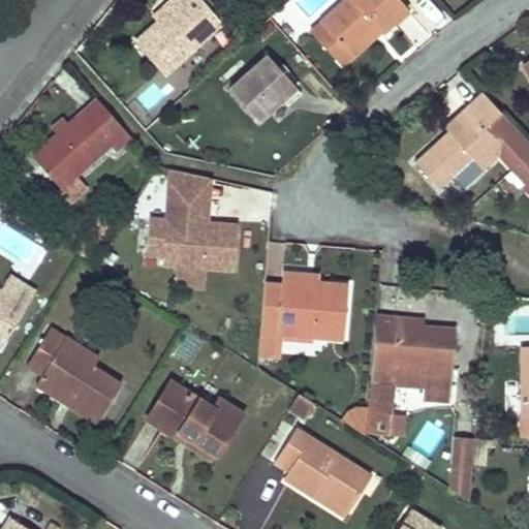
[(174,0),(155,17),(159,22),(137,41),(166,74),(223,23),(219,18),(203,0),(174,0)]
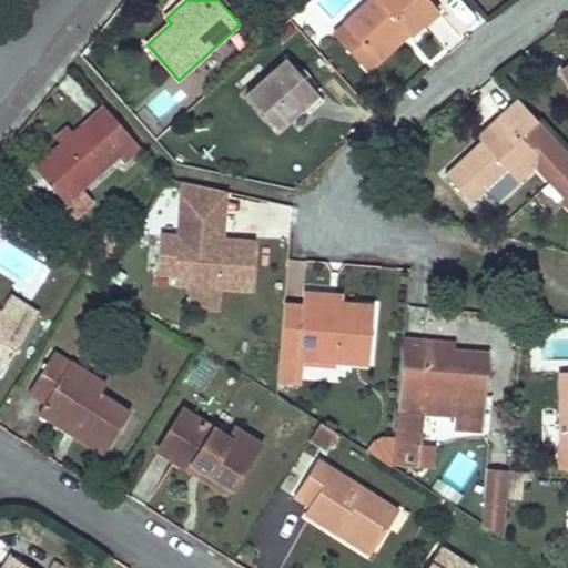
[(361,61),(369,53),(402,24),(407,31),(409,33),(437,10),(427,0),(367,0),(343,22),(334,30),(361,61)]
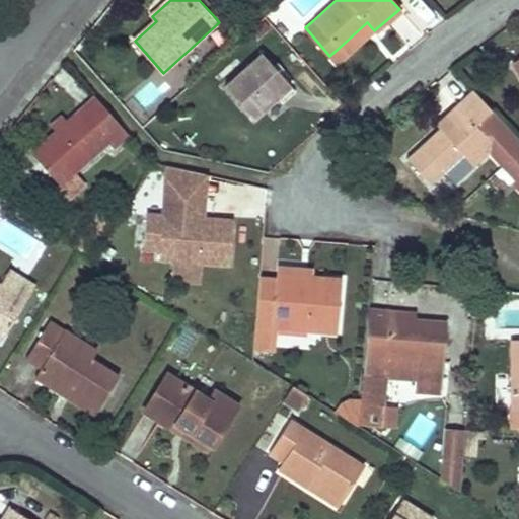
[(425,22),(435,14),(421,0),(416,0),(410,6),(425,22)]
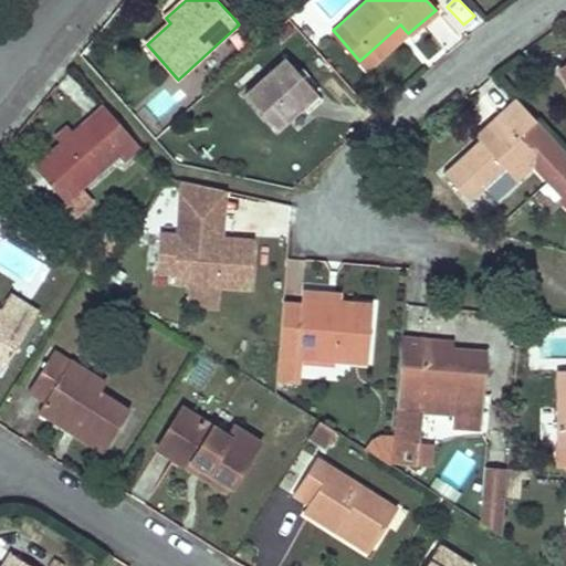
[(400,24),(368,53),(375,59),(406,31),(400,24)]
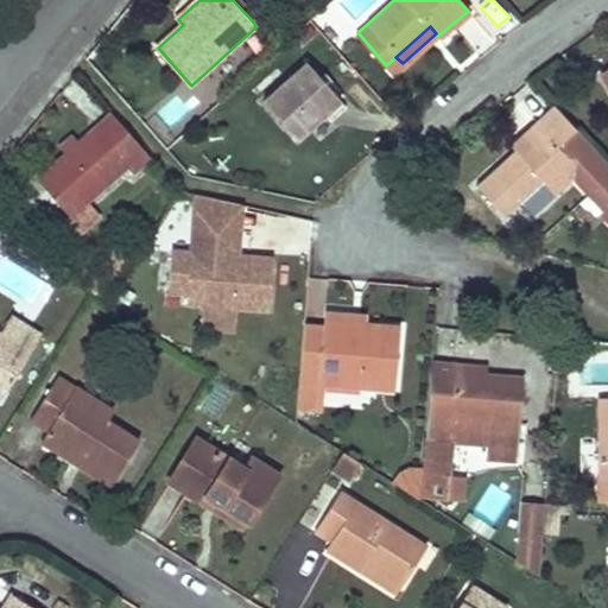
[(306,62),(265,99),(297,137),(340,99),(306,62)]
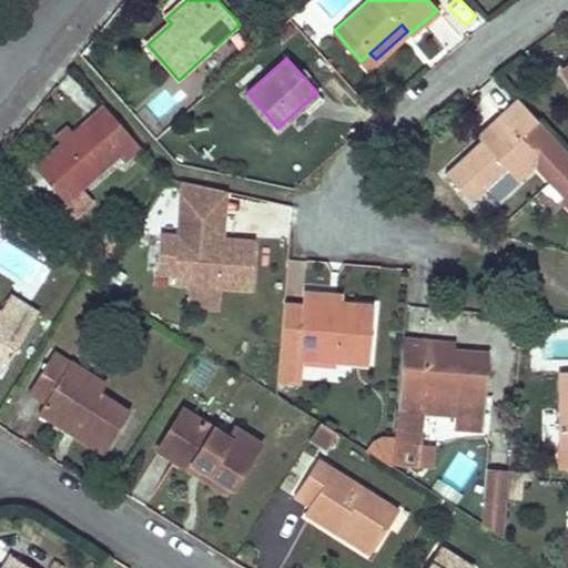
[(501,120),(480,140),(445,174),(470,201),(487,186),(507,169),(519,182),(541,160),(520,137),(538,120),(517,98),(497,114),(501,120)]
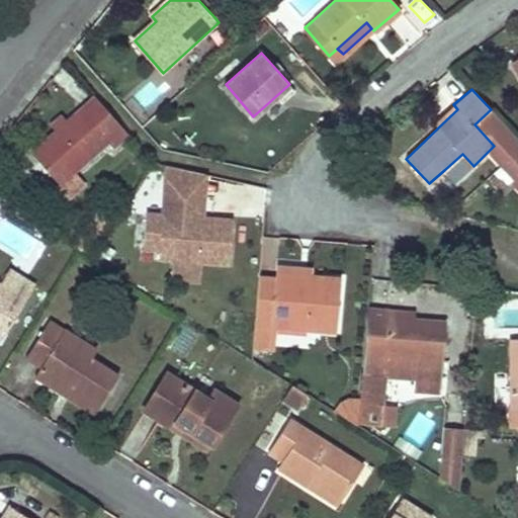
[(94,97),(32,154),(61,185),(57,189),(67,200),(86,184),(75,172),(108,143),(112,148),(127,135),(94,97)]
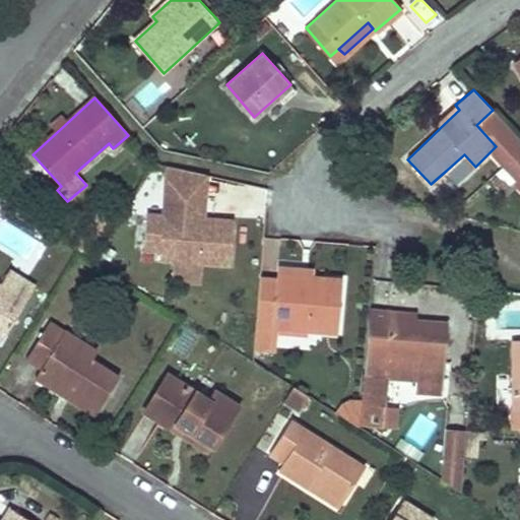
[(455,105),(436,123),(440,128),(459,110),(455,105)]
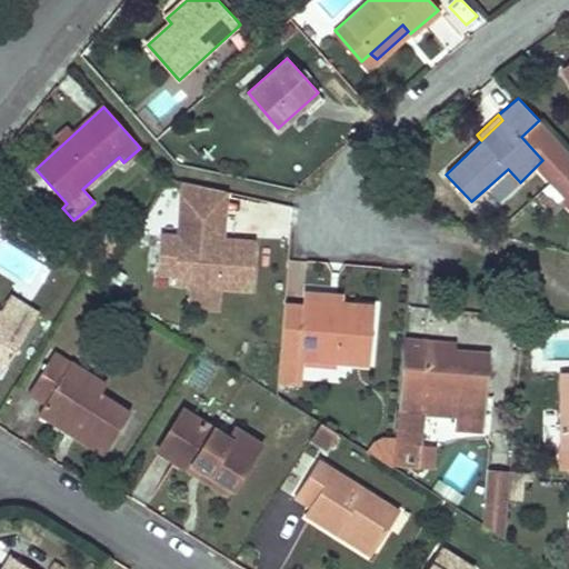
[(568,152),(566,149),(539,120),(521,137),(542,160),(568,188),(568,191),(568,193),(568,152)]
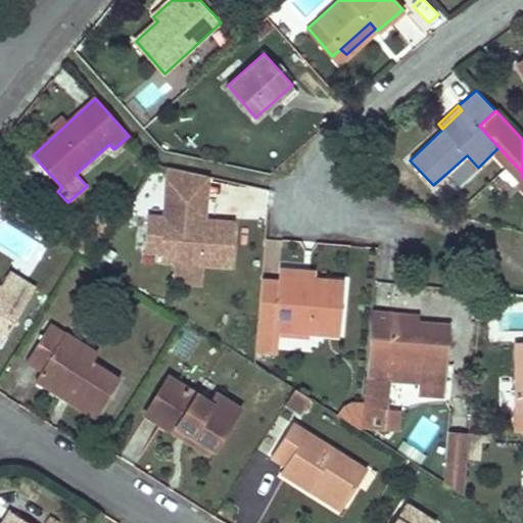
[(478,168),(467,155),(448,172),(460,184),(478,168)]
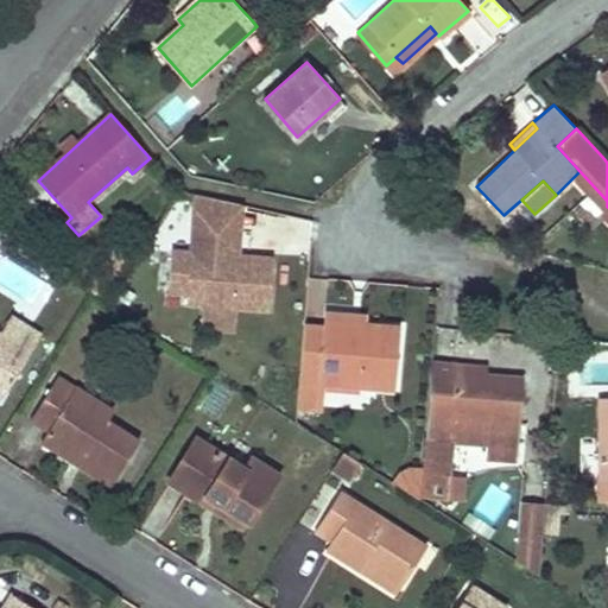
[(191,252),(228,255),(229,240),(192,238),(191,252)]
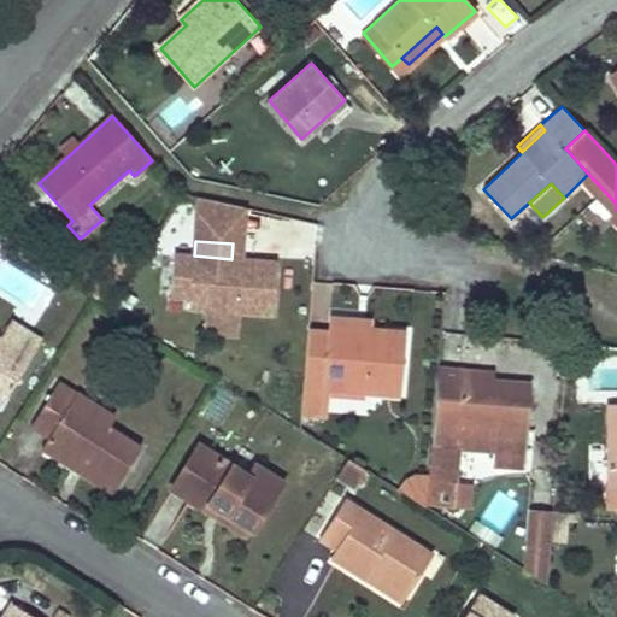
[(117,253),(112,263),(123,270),(129,260),(117,253)]
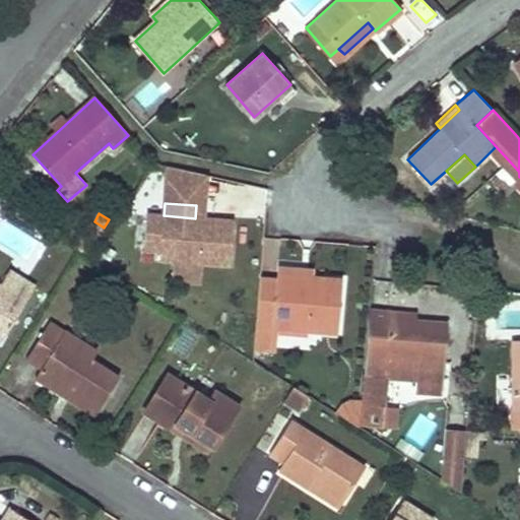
[(145,214),(142,248),(161,250),(160,258),(200,261),(229,264),(233,221),(195,218),(164,215),(145,214)]
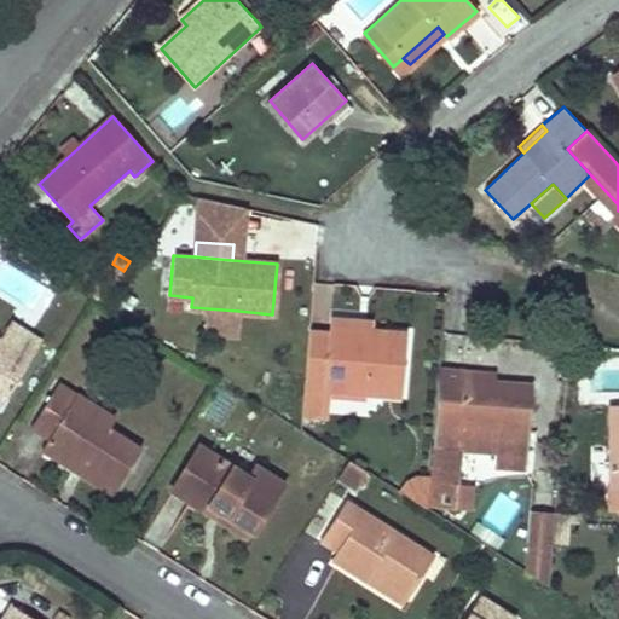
[(238,311),(206,308),(203,335),(236,337),(238,311)]
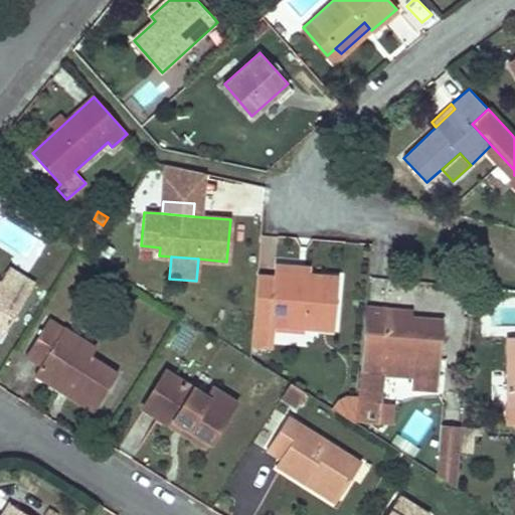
[(277,265),(276,271),(315,274),(315,269),(277,265)]
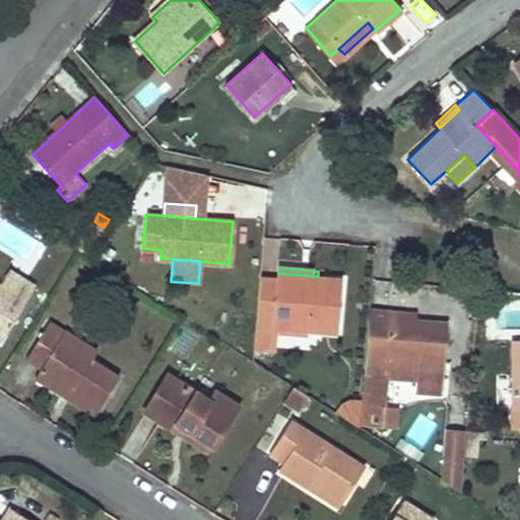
[(254,334),(254,338),(253,345),(272,347),(273,339),(274,324),(337,330),(343,278),(318,276),(278,273),(278,277),(259,276),(254,334)]
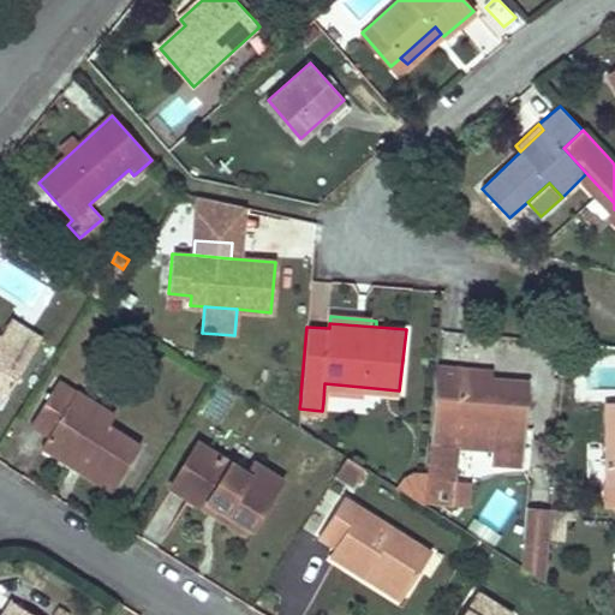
[(0,338),(0,398),(27,356),(0,338)]
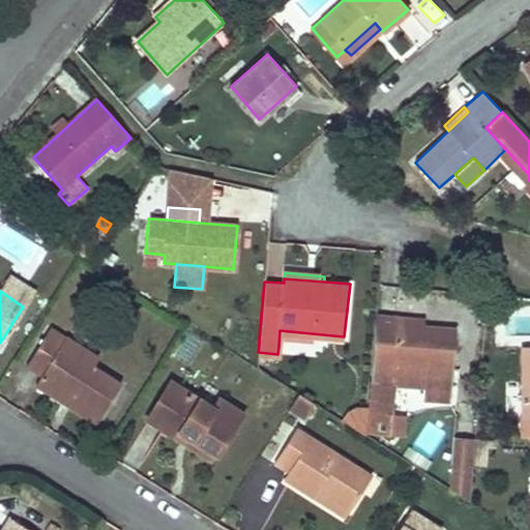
[(395,315),(394,322),(421,325),(421,317),(395,315)]
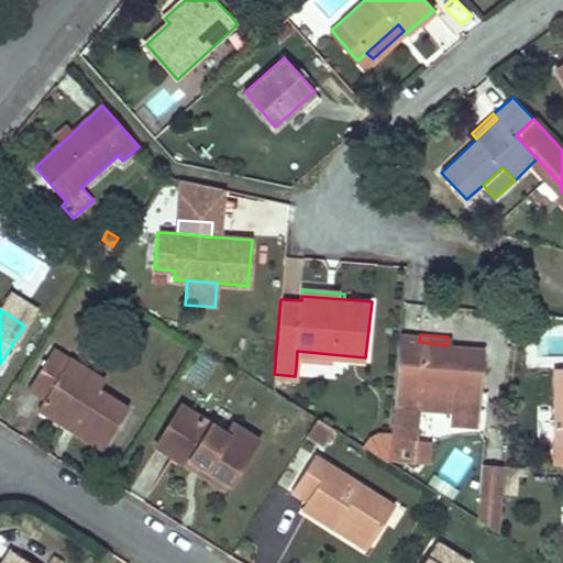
[(102,446),(128,407),(128,406),(98,387),(65,367),(70,357),(52,346),(29,385),(45,395),(39,406),(102,446)]
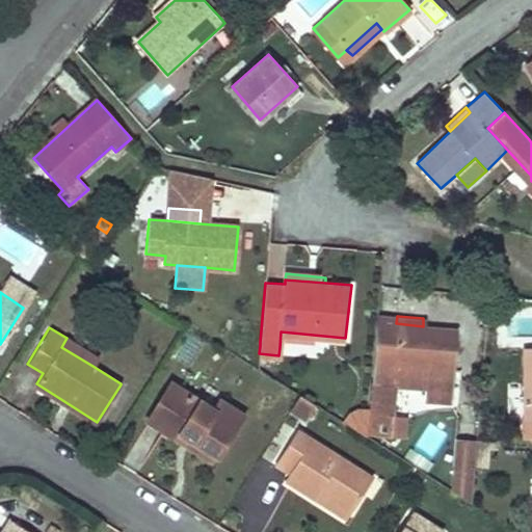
[(61,347),(92,366),(98,357),(67,338),(61,347)]
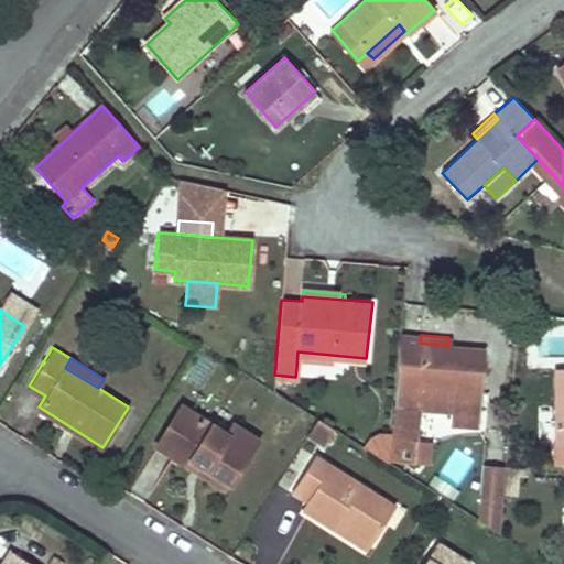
[(229,479),(255,438),(231,423),(225,432),(182,405),(158,444),(188,463),(193,456),(229,479)]
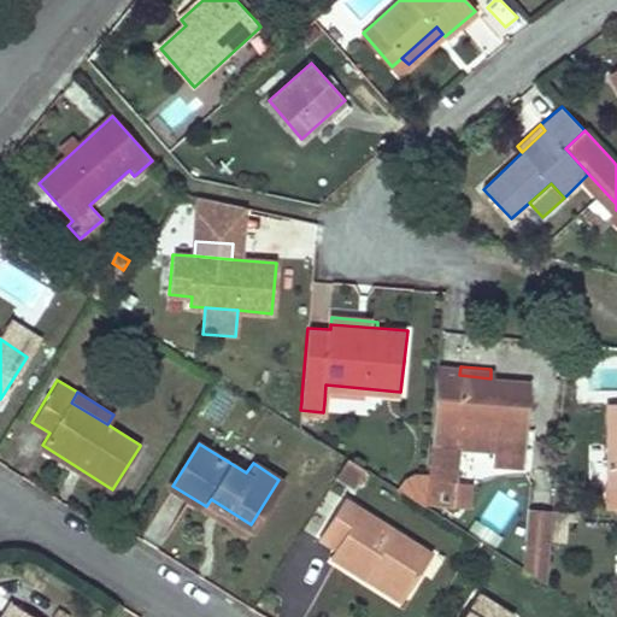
[(459,453),(462,476),(477,475),(475,452),(459,453)]
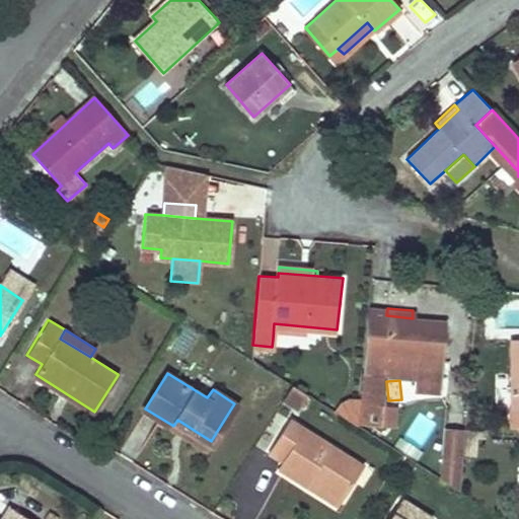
[(312,398),(297,388),(288,403),(303,414),(312,398)]
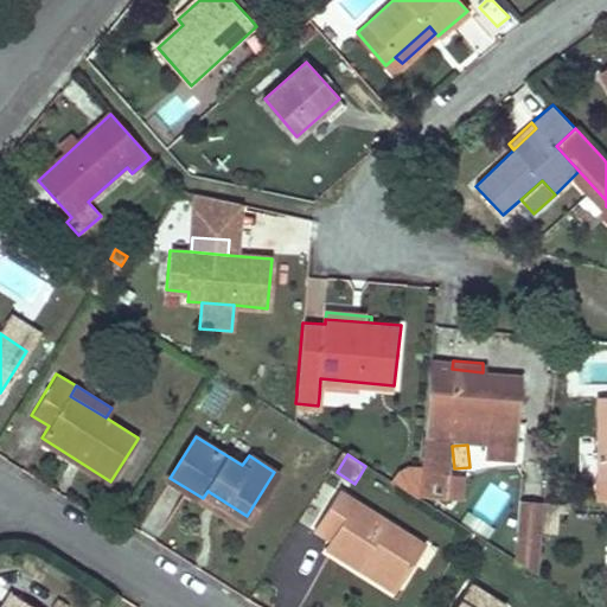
[(400,582),(425,544),(339,490),(313,526),(330,537),(324,545),(358,568),(364,558),(400,582)]
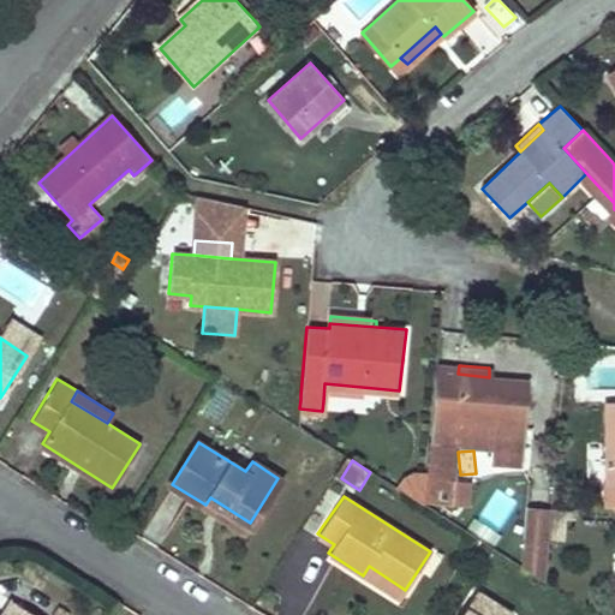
[(525,505),(519,567),(543,581),(549,507),(525,505)]
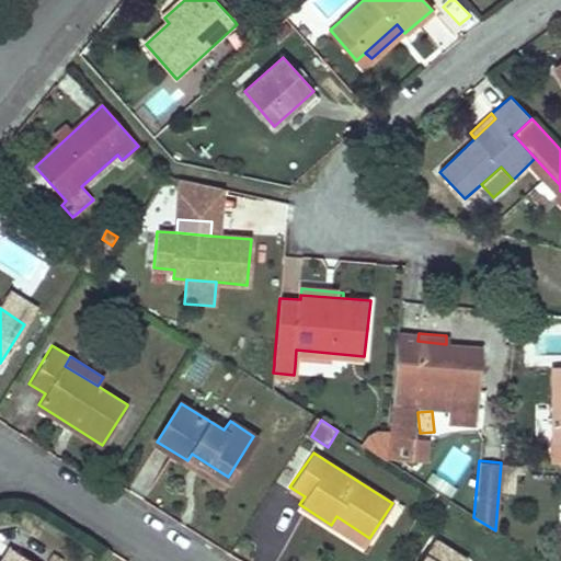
[(364,547),(369,538),(336,516),(331,525),(364,547)]
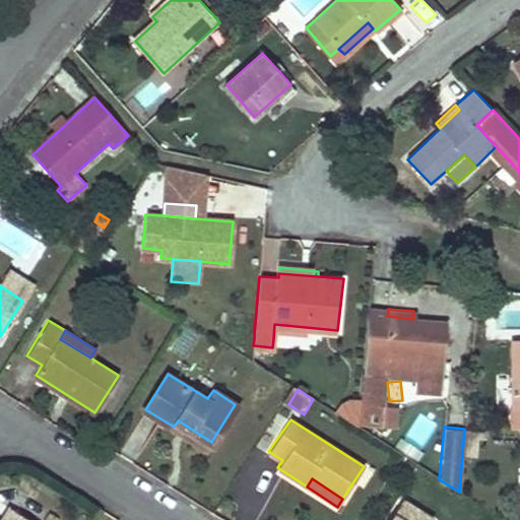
[(429,519),(402,503),(390,519),(429,519)]
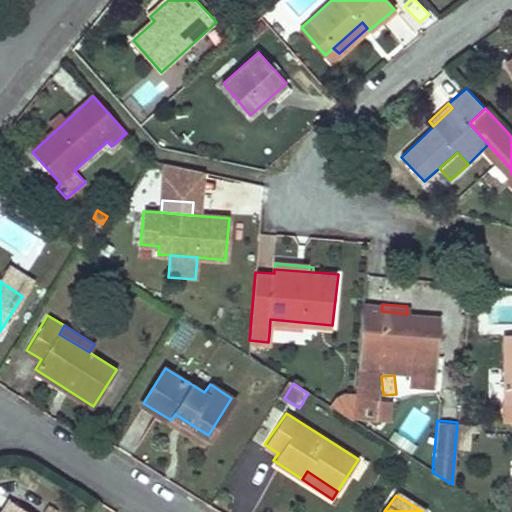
[(28,511),(9,500),(0,511),(28,511)]
